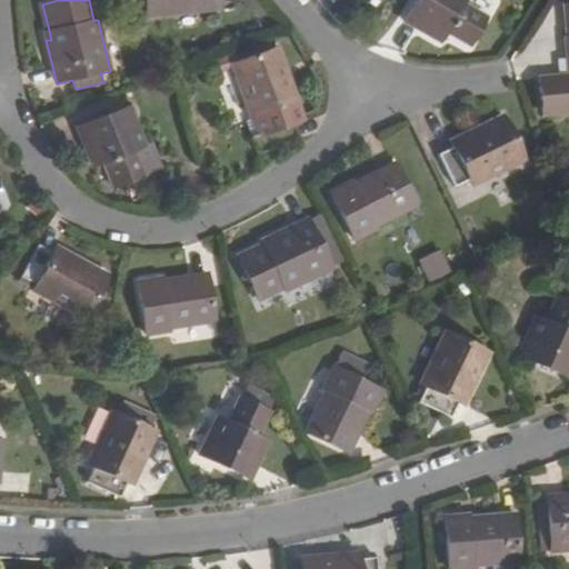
[(145,0),(147,17),(219,9),(219,5),(233,3),(232,0),(145,0)]
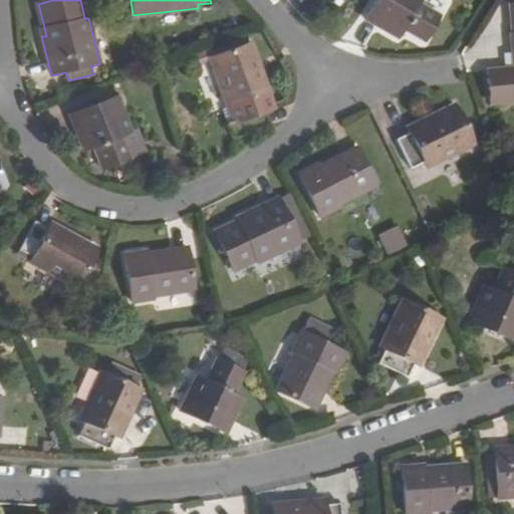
[(418,2),(419,0),(375,0),(364,19),(397,39),(403,29),(425,42),(440,16),(418,2)]
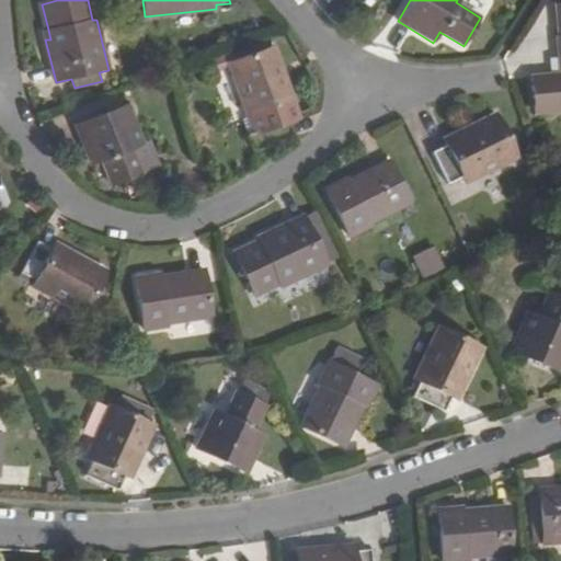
[(560,36),(559,37),(560,68),(560,83),(553,83),(552,75),(533,77),(536,114),(560,110),(560,36)]
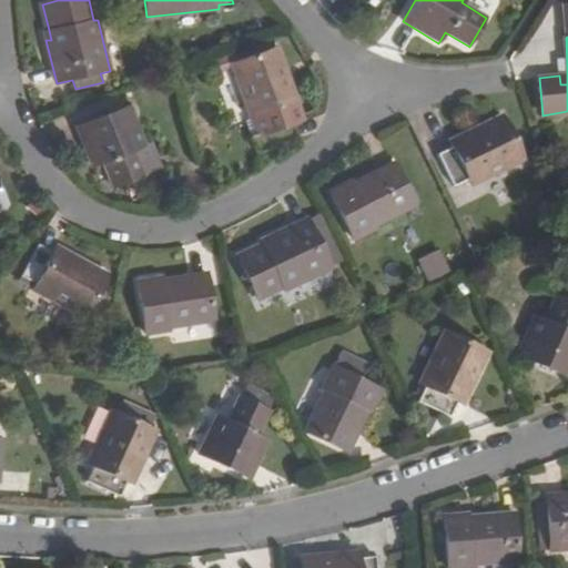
[(246,120),(257,151),(288,141),(283,125),(292,122),(296,121),(291,104),(296,102),(277,49),(271,51),(269,42),(230,57),(233,68),(251,119),(246,120)]
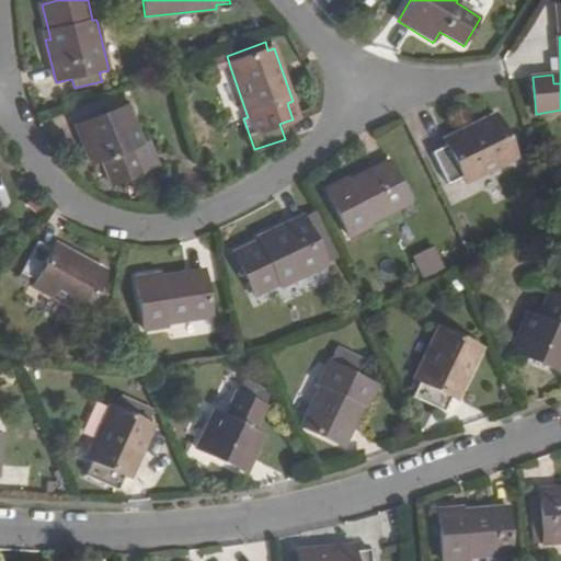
[(230,67),(227,56),(213,60),(216,70),(230,67)]
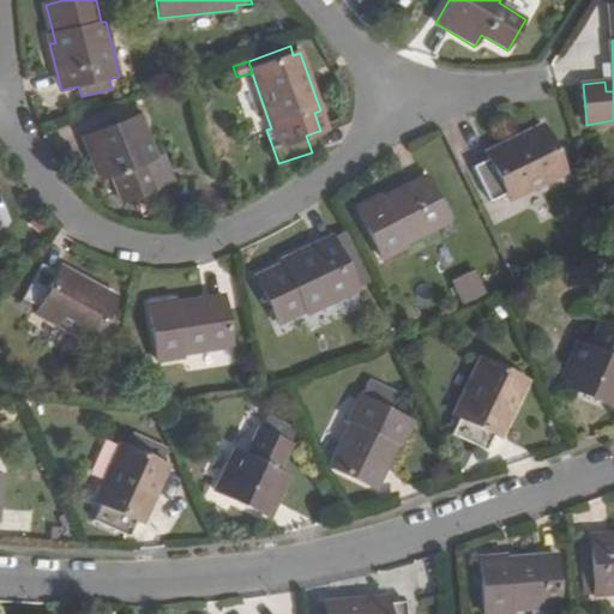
[(320,110),(314,113),(320,131),(326,128),(320,110)]
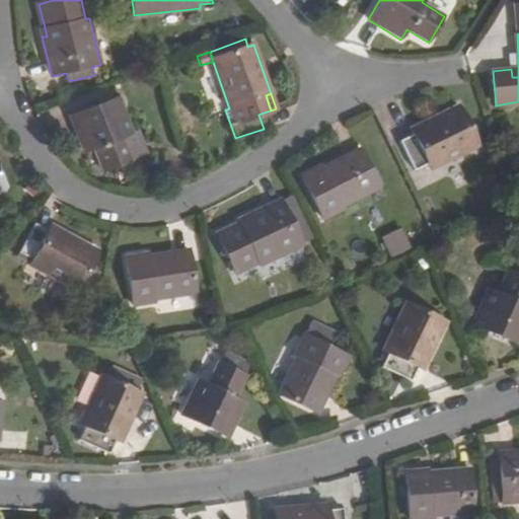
[(123,137),(132,133),(118,97),(70,116),(84,151),(94,148),(103,171),(132,160),(123,137)]
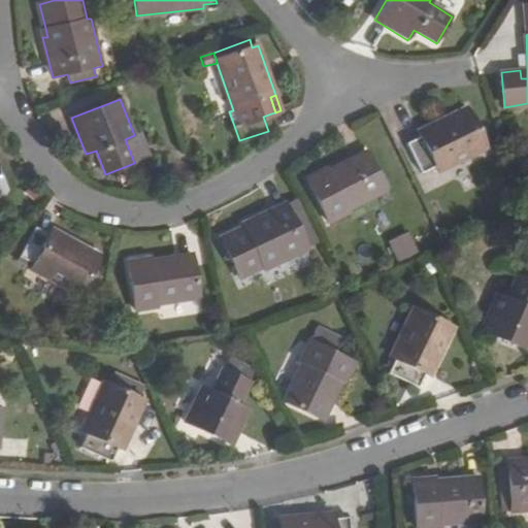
[(437,171),(485,149),(465,108),(418,132),(420,136),(406,143),(421,173),(436,167),(437,171)]
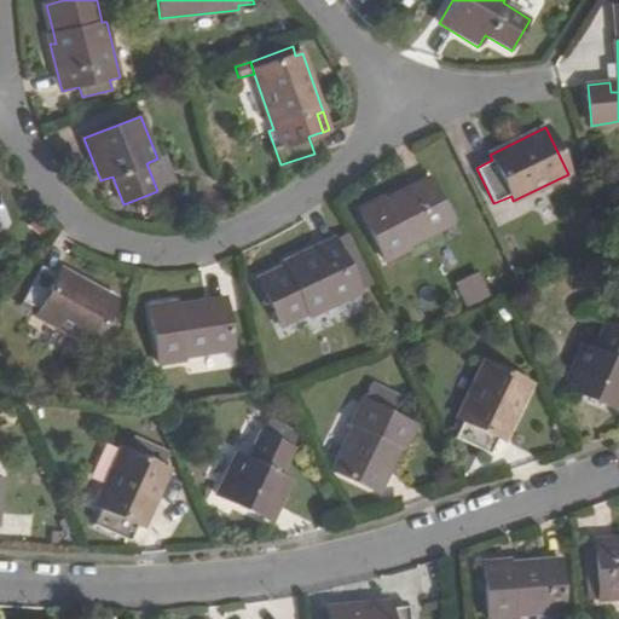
[(318,133),(308,137),(314,154),(324,150),(318,133)]
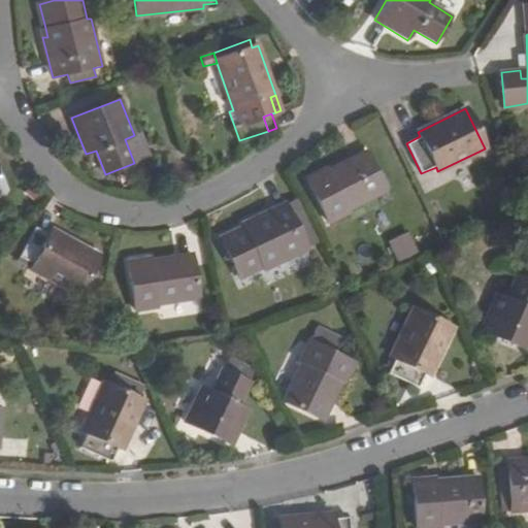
[(125,139),(134,163),(152,156),(142,132),(134,135),(125,139)]
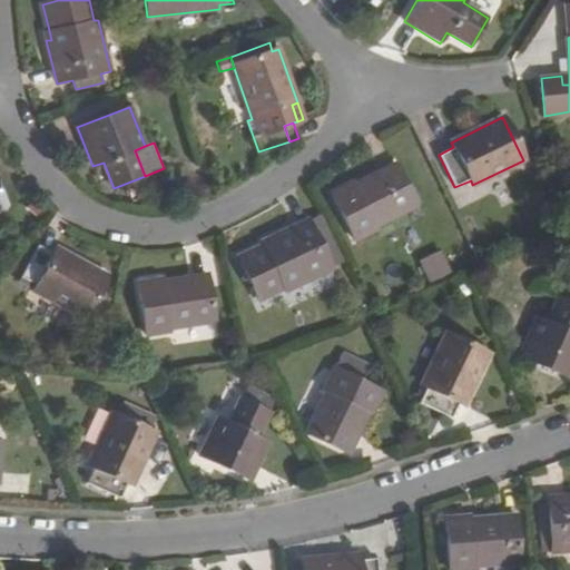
[(416,206),(394,163),(379,172),(382,177),(355,190),(352,185),(351,182),(331,193),(356,242),(377,231),(375,228),(416,206)]
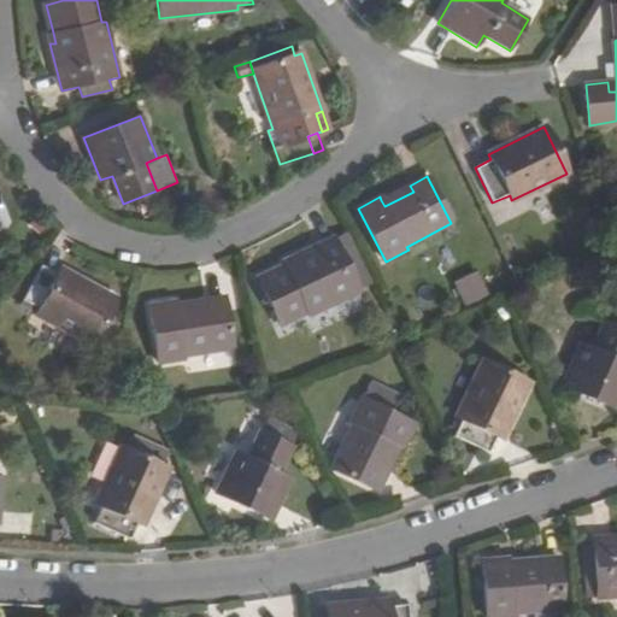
[(413,192),(410,186),(381,200),(385,206),(413,192)]
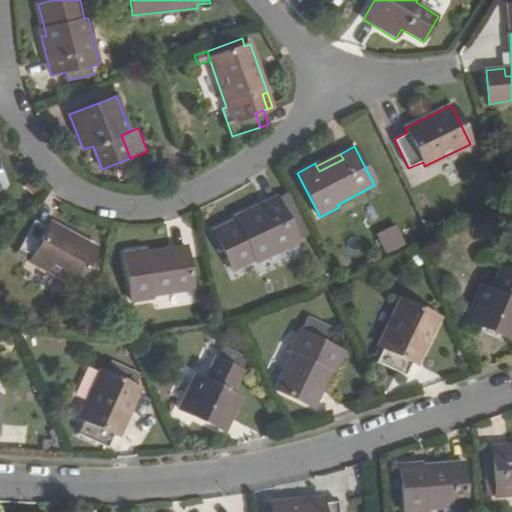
[(286,196),(277,200),(282,210),(291,206),(286,196)]
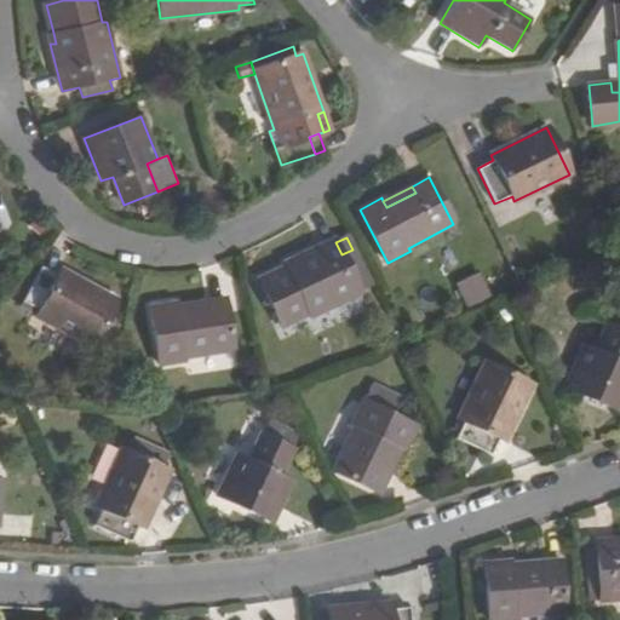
[(336,242),(334,240),(292,259),(296,264),(286,268),(257,281),(279,327),(308,314),(310,319),(360,294),(360,292),(369,287),(352,250),(342,254),(336,242)]
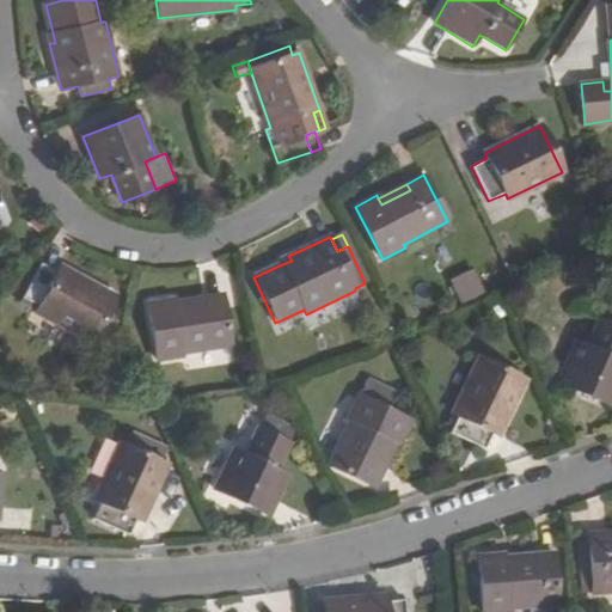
[(442,270),(457,263),(447,242),(433,249),(442,270)]
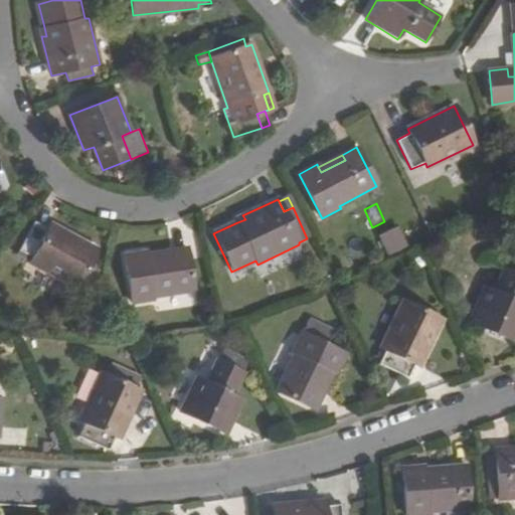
[(49,225),(47,228),(34,221),(17,250),(31,258),(29,262),(74,288),(75,286),(88,293),(101,269),(89,263),(96,249),(49,225)]
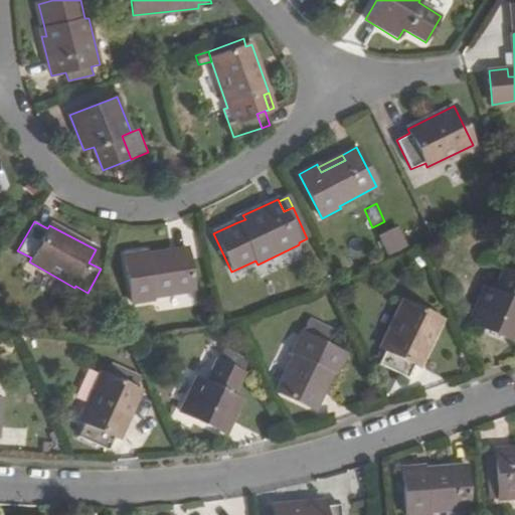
[(379,236),(388,256),(409,246),(400,226),(379,236)]
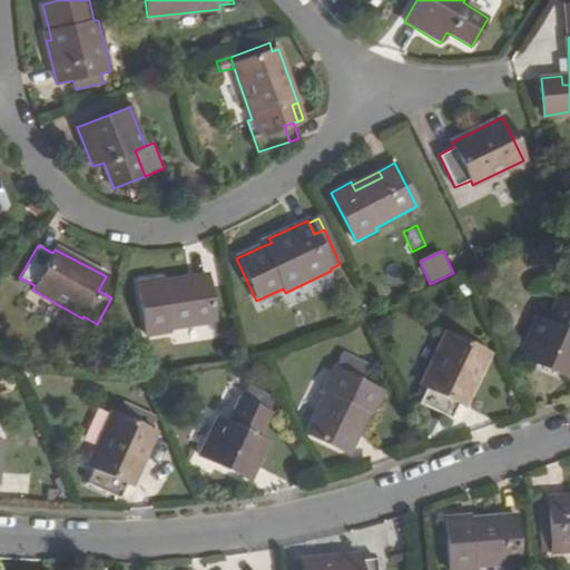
[(214,323),(207,274),(189,276),(190,284),(160,288),(160,282),(159,278),(136,283),(146,336),(168,333),(168,330),(214,323)]
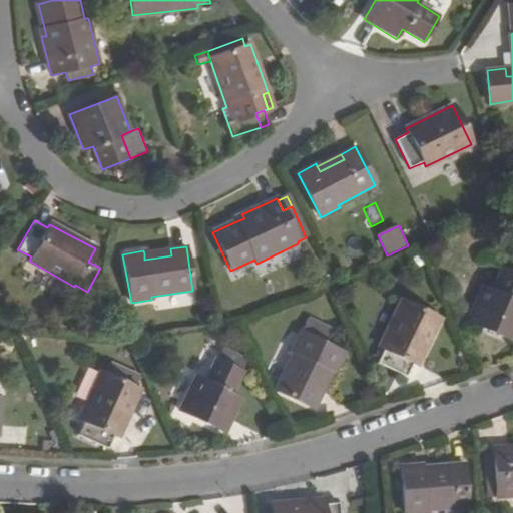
[(171,255),(170,248),(144,253),(144,260),(171,255)]
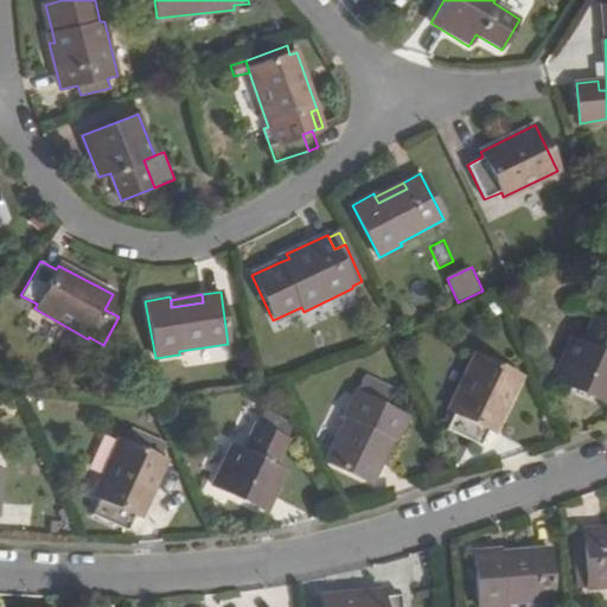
[(606,323),(594,317),(582,344),(572,338),(554,379),(606,403),(606,323)]
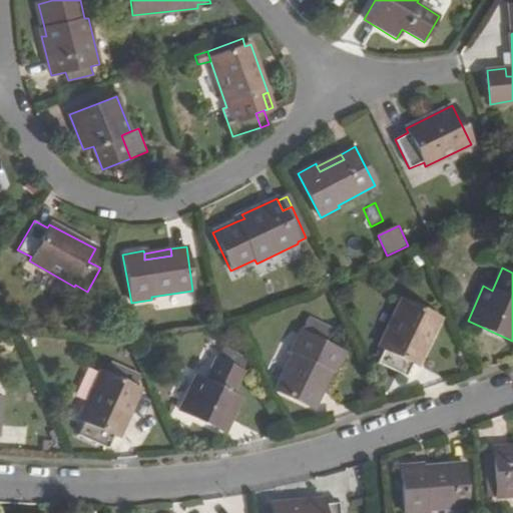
[(439,319),(401,300),(379,347),(384,349),(377,364),(406,377),(413,363),(417,365),(439,319)]
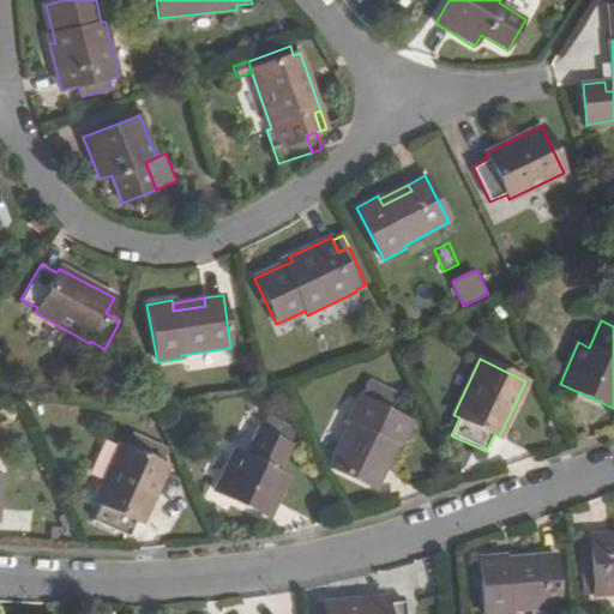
[(397,393),(369,379),(360,397),(389,410),(397,393)]
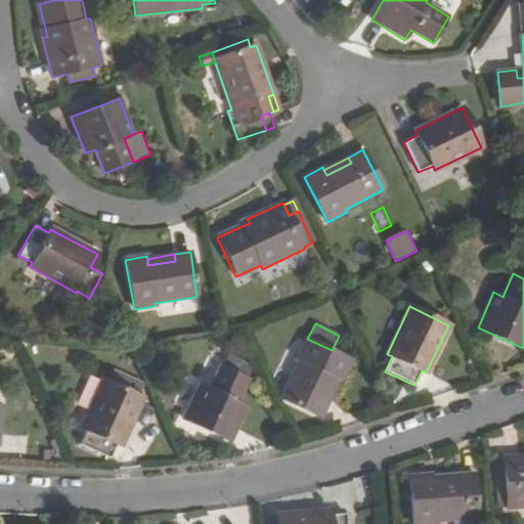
[(280,398),(320,418),(329,403),(322,400),(335,376),(340,379),(342,380),(351,361),(332,350),(307,339),(306,338),(296,358),(299,359),(280,398)]
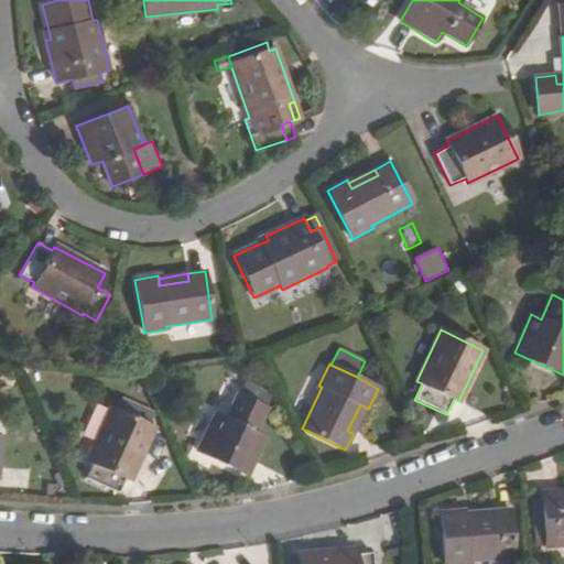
[(263,408),(270,397),(243,382),(225,420),(215,414),(197,451),(246,476),(264,440),(255,434),(267,410),(263,408)]
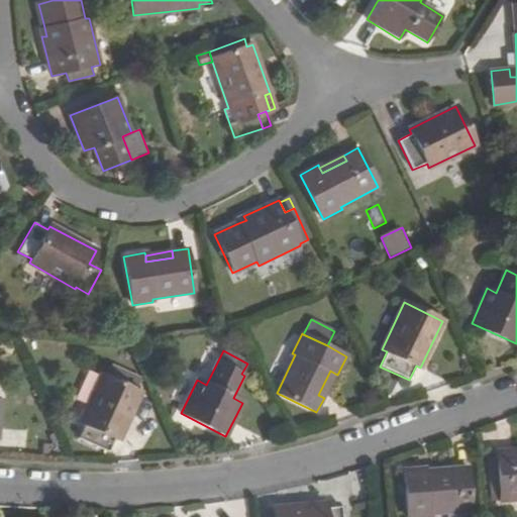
[(335,374),(330,371),(318,395),(324,398),(335,374)]
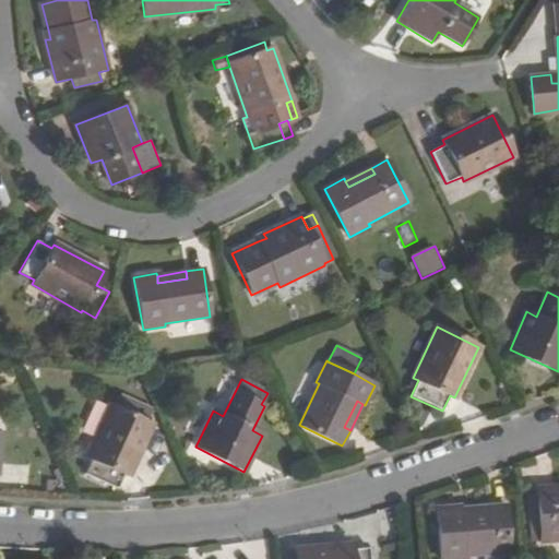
[(129,476),(152,426),(111,405),(86,456),(91,459),(84,473),(117,489),(123,474),(129,476)]
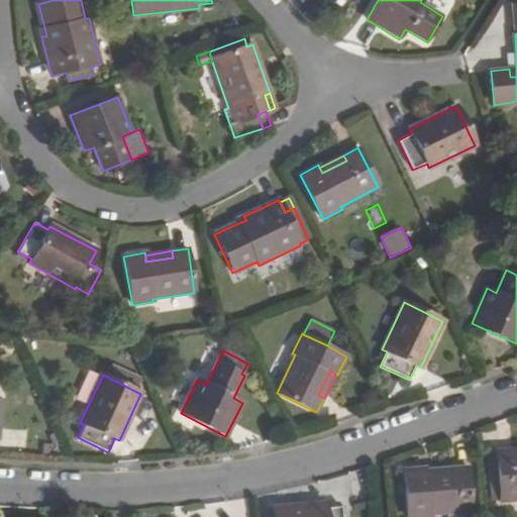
[(516,449),(497,451),(497,453),(498,467),(489,467),(492,502),(499,501),(499,502),(516,500),(516,449)]
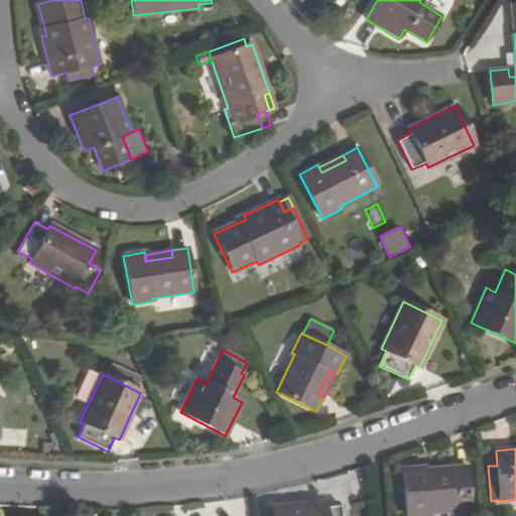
[(496,453),(487,453),(488,466),(497,466),(496,453)]
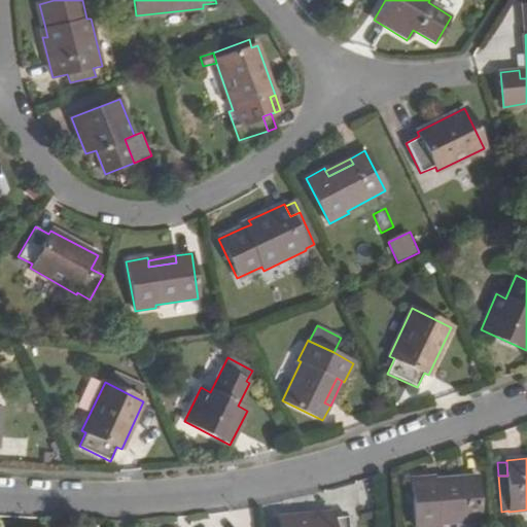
[(480,522),(477,477),(461,478),(461,484),(434,487),(433,480),(433,477),(412,479),(415,526),(437,526),(437,525),(480,522)]
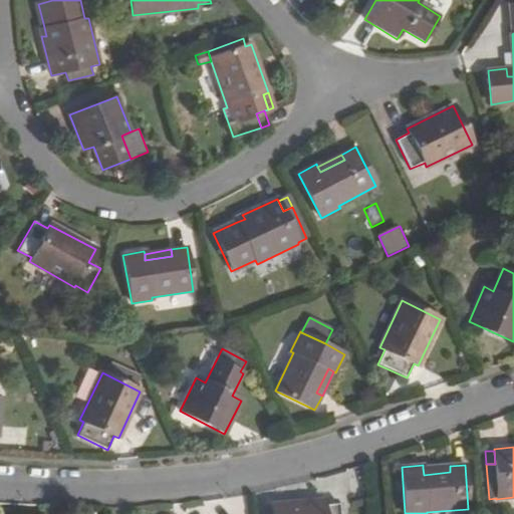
[(450,466),(423,468),(424,475),(450,472),(450,466)]
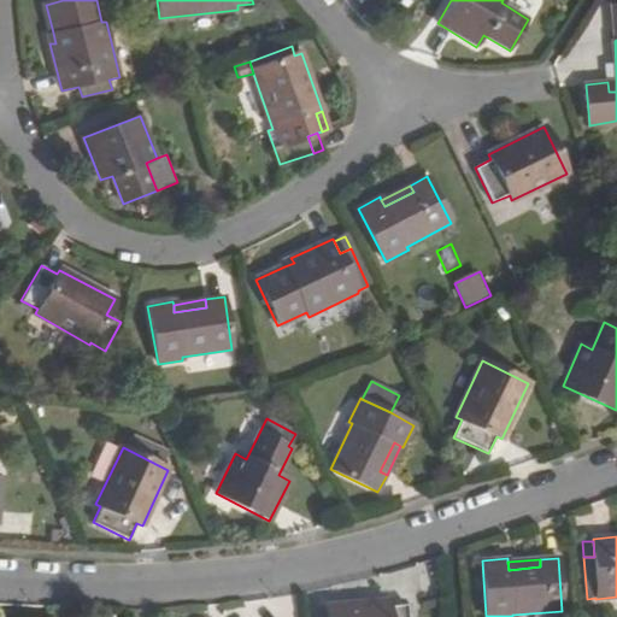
[(409,616),(407,605),(388,606),(388,600),(325,606),(325,611),(312,612),(312,616),(409,616)]
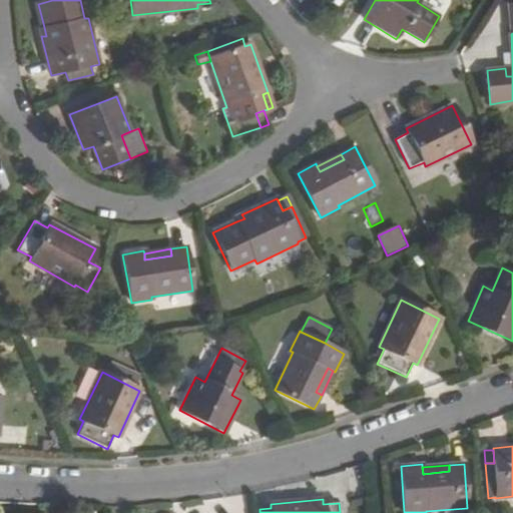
All buildings are outlined.
